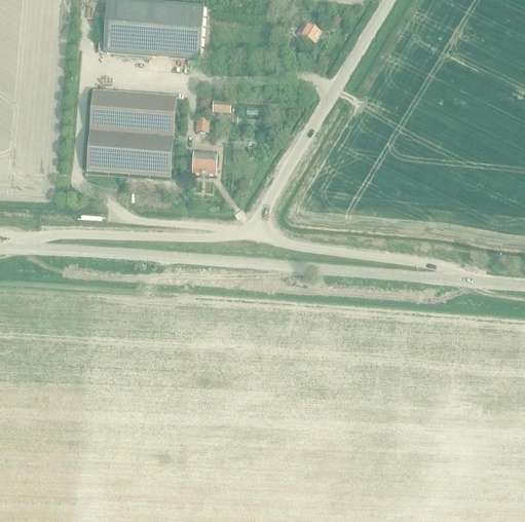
[(105,50),(199,58),(203,5),(136,0),(109,0),(105,50)]
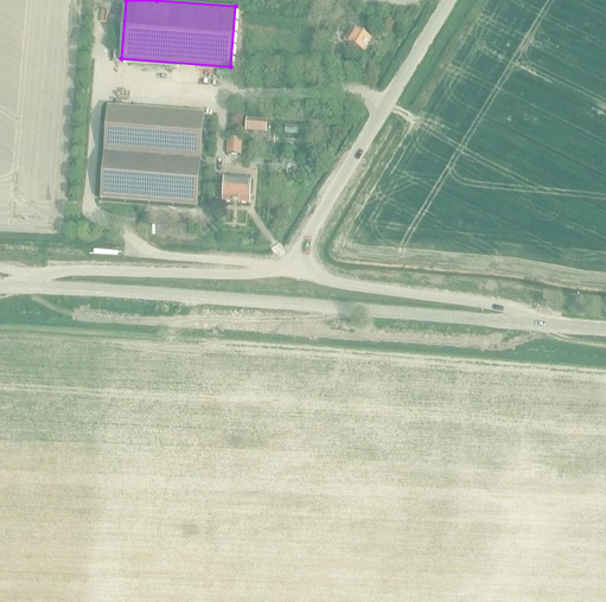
[(123,17),(125,4),(113,2),(113,17),(123,17)]
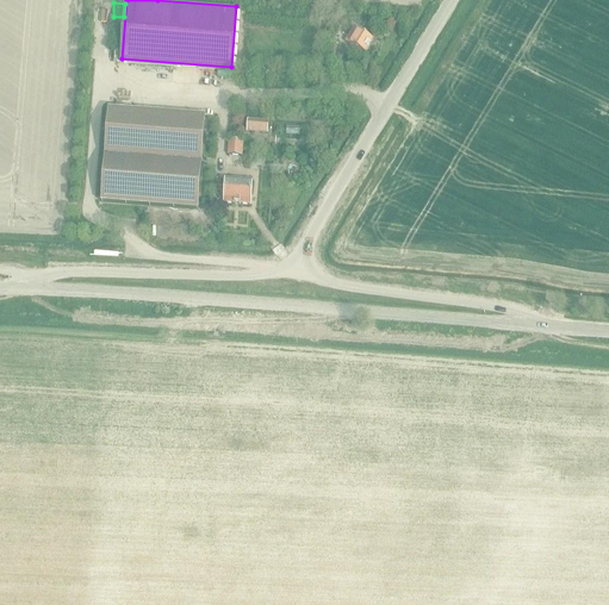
[(343,37),(364,49),(372,35),(352,23),(343,37)]
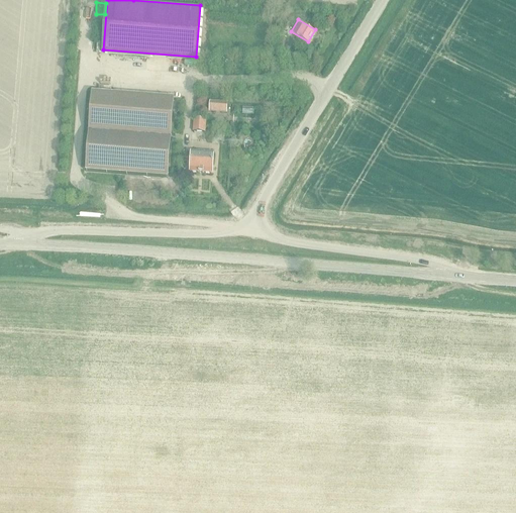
[(275,46),(282,48),(285,35),(279,33),(275,46)]
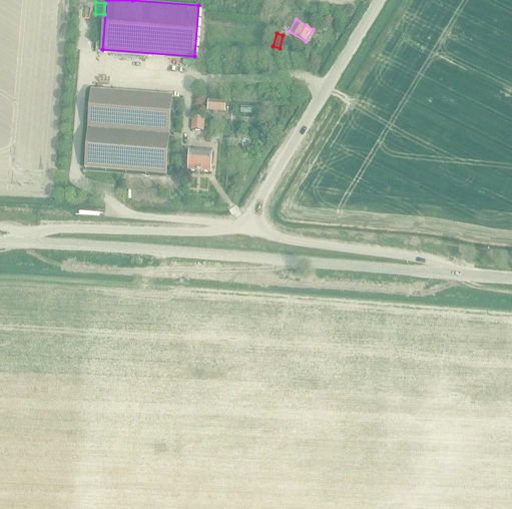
[(90,88),(84,166),(165,172),(171,94),(90,88)]
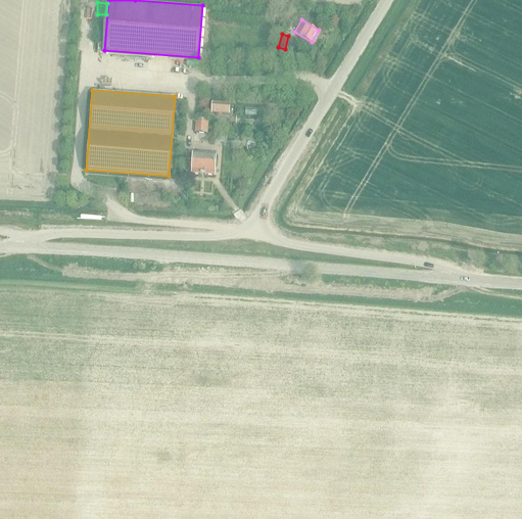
[(211,99),(210,110),(229,111),(229,100),(211,99)]
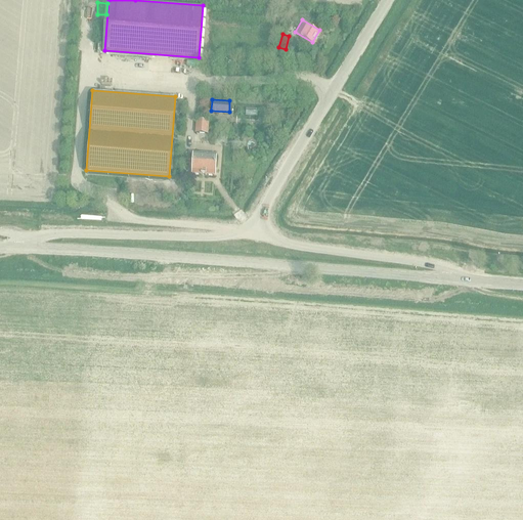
[(195,117),(194,130),(208,131),(208,118),(195,117)]
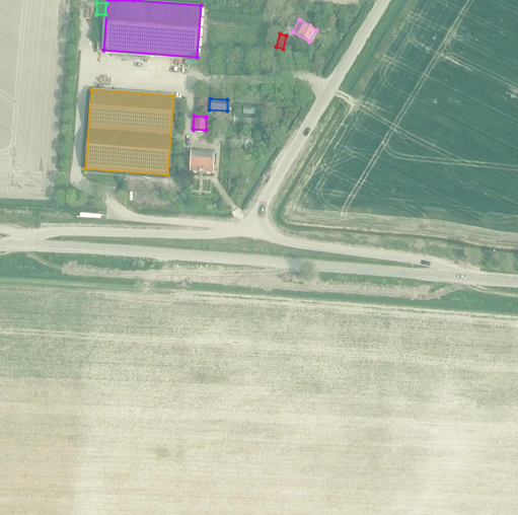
[(190,169),(212,171),(214,151),(183,149),(183,155),(191,156),(190,169)]
